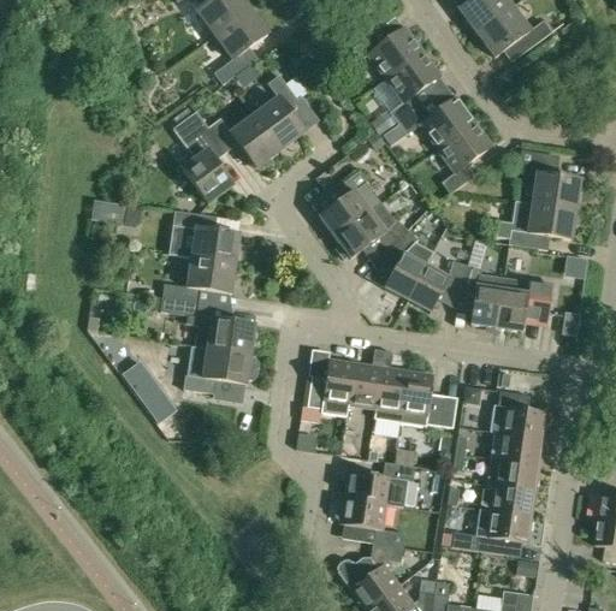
[(211,0),(197,10),(215,34),(249,9),(242,0),(211,0)]
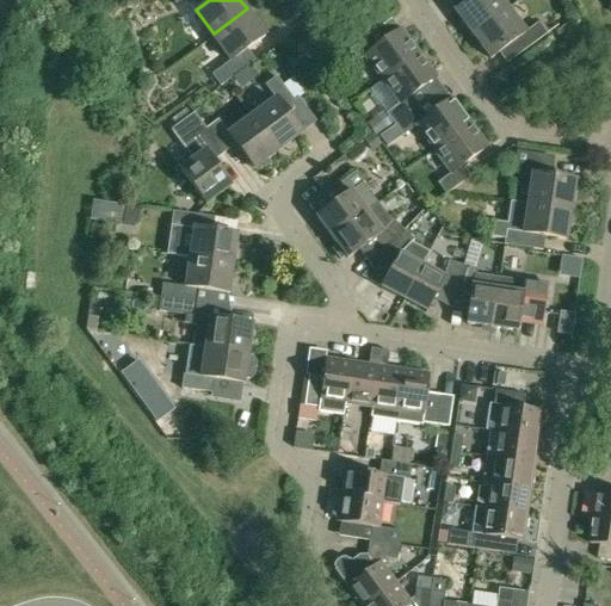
[(464,0),(455,7),(473,31),(506,5),(501,0),(464,0)]
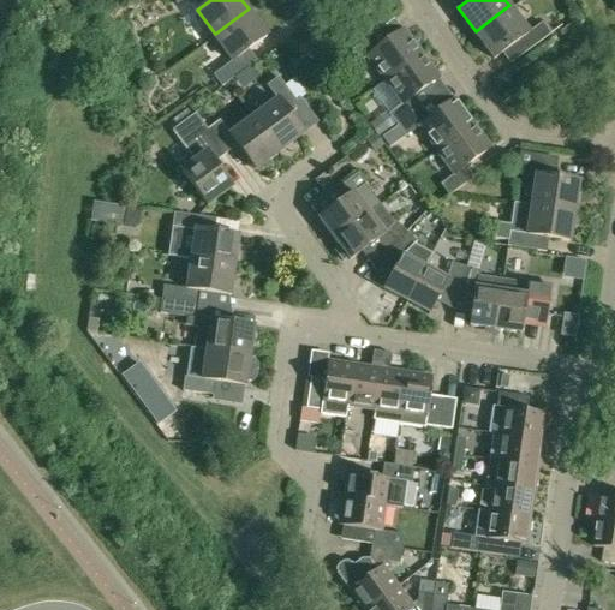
[(519,36),(529,47),(550,30),(542,18),(527,29),(509,5),(476,31),(494,55),(519,36)]
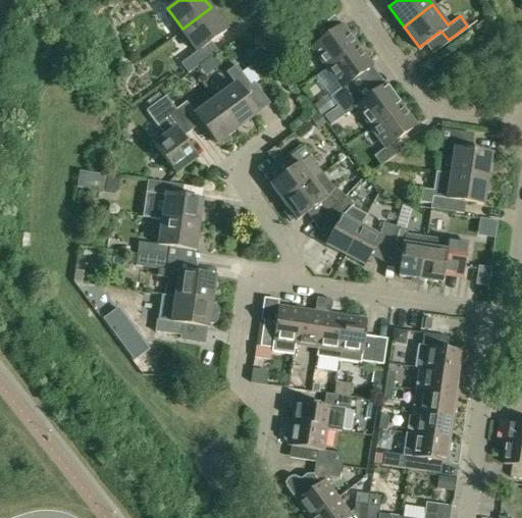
[(217,49),(211,40),(226,28),(211,7),(183,29),(197,49),(180,61),(188,71),(217,49)]
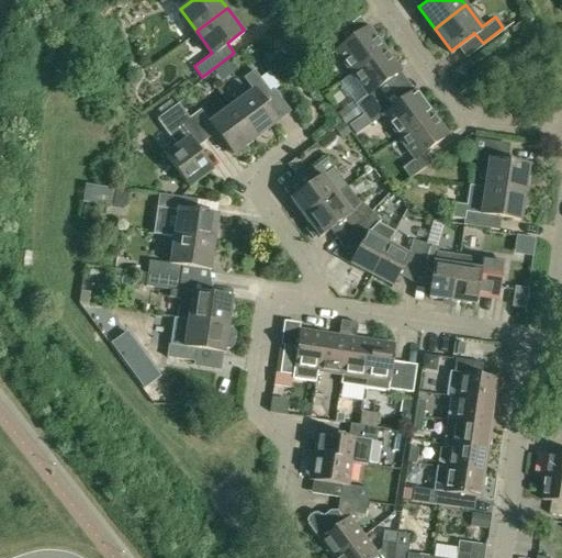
[(323,58),(335,48),(351,70),(384,46),(368,24),(345,41),(337,31),(315,47),(323,58)]
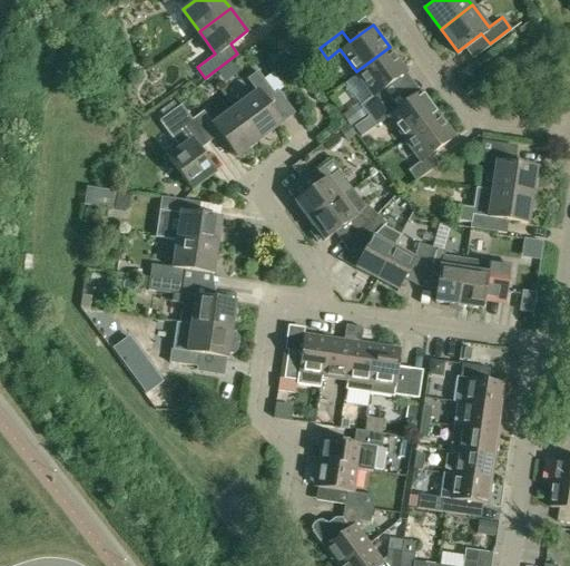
[(356,71),(372,94),(360,103),(367,114),(391,96),(383,86),(406,69),(390,47),(356,71)]
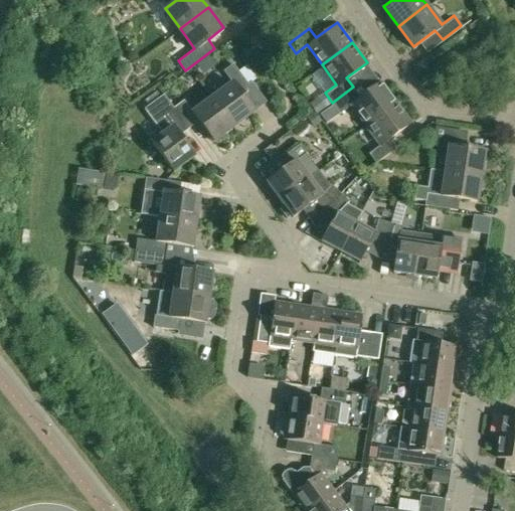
[(232,80),(212,96),(233,125),(253,109),(238,90),(248,82),(233,61),(223,68),(232,80)]
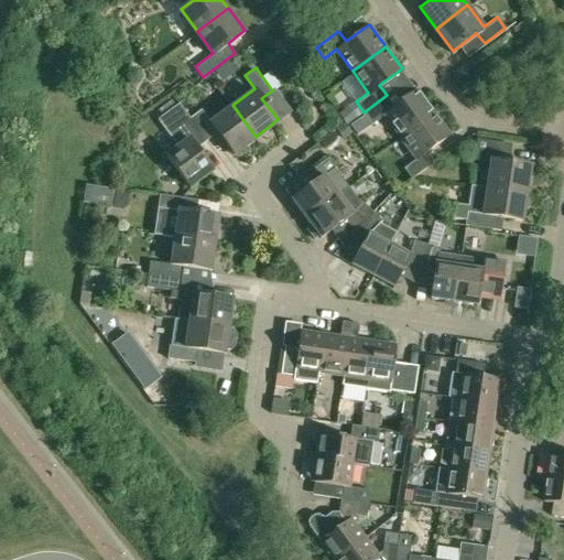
[(383,112),(400,135),(433,110),(416,88),(393,105),(387,95),(364,112),(371,122),(383,112)]
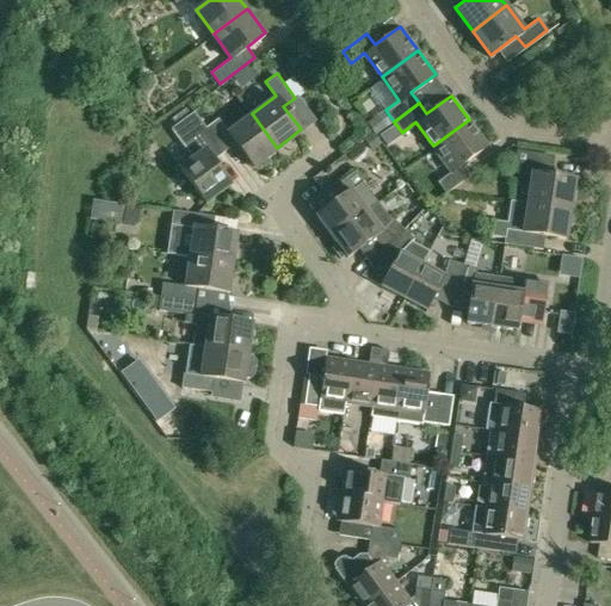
[(186,104),(171,116),(177,123),(191,112),(186,104)]
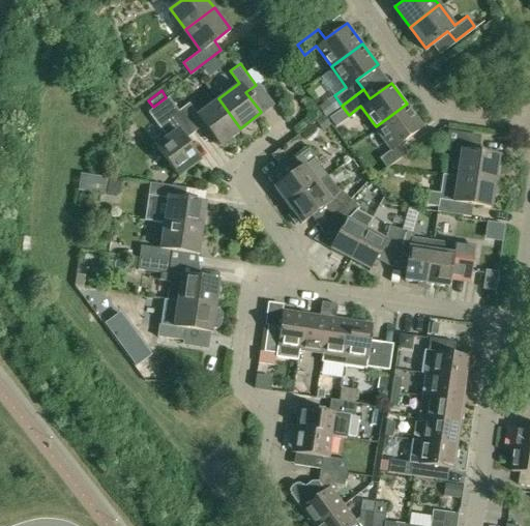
[(200,158),(184,138),(194,129),(179,109),(169,95),(166,97),(153,107),(148,110),(168,137),(156,145),(178,174),(200,158)]
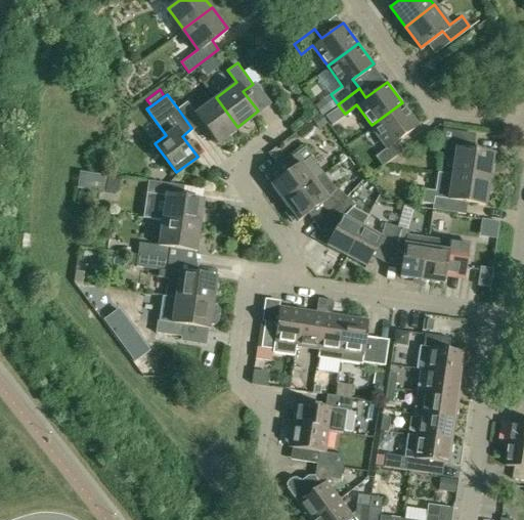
[(216,97),(197,112),(187,99),(177,107),(191,128),(202,121),(217,141),(237,127),(216,97)]
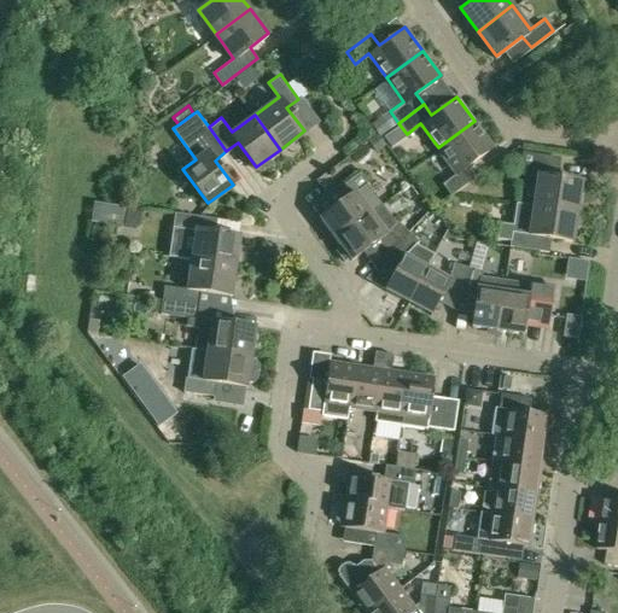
[(371,121),(382,135),(385,132),(375,117),(371,121)]
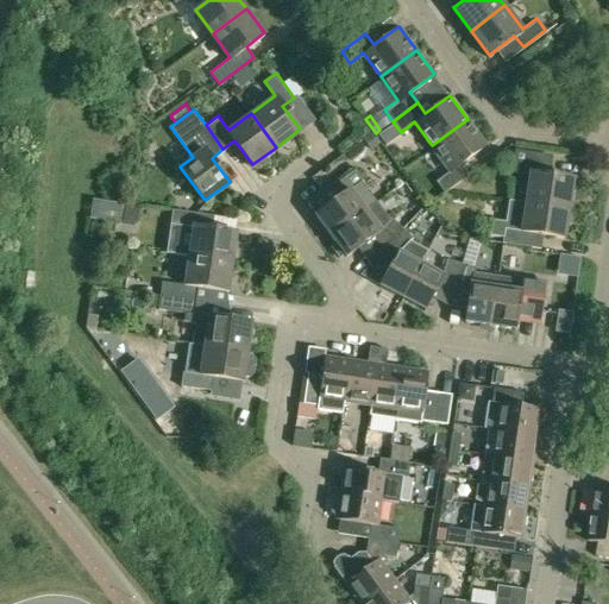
[(435,178),(444,190),(469,172),(460,162),(485,143),(468,119),(432,145),(449,169),(435,178)]
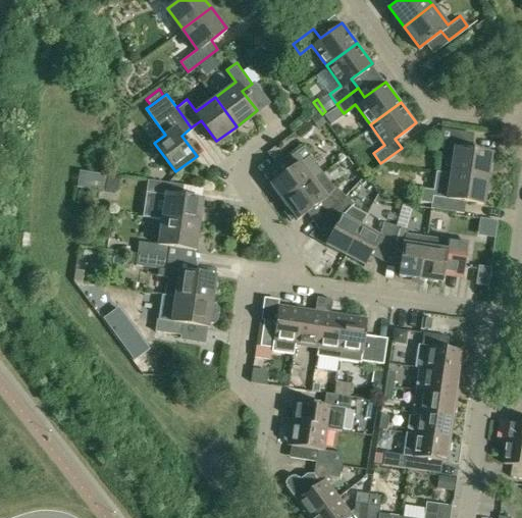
[(330,122),(344,113),(336,104),(324,113),(330,122)]
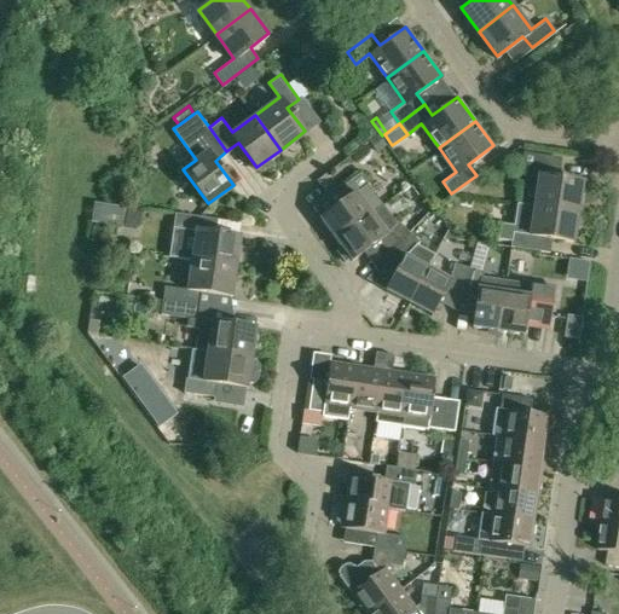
[(368,137),(376,149),(386,142),(377,131),(368,137)]
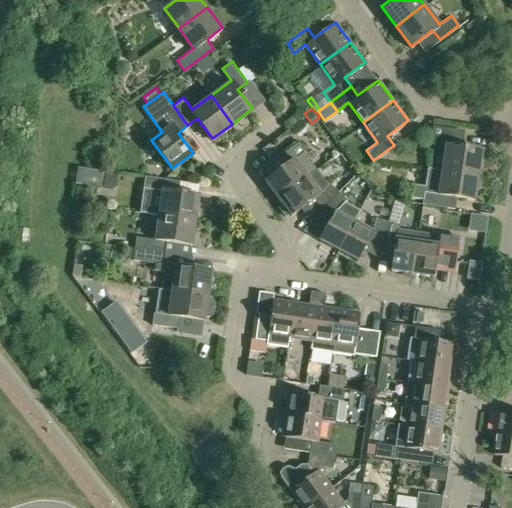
[(430,142),(445,144),(442,168),(477,174),(481,148),(456,145),(459,128),(432,124),(430,142)]
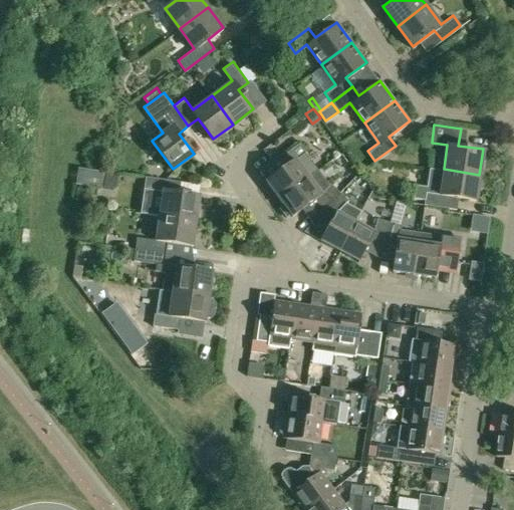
[(278,156),(285,165),(265,180),(278,197),(307,175),(295,159),(306,150),(299,141),(278,156)]
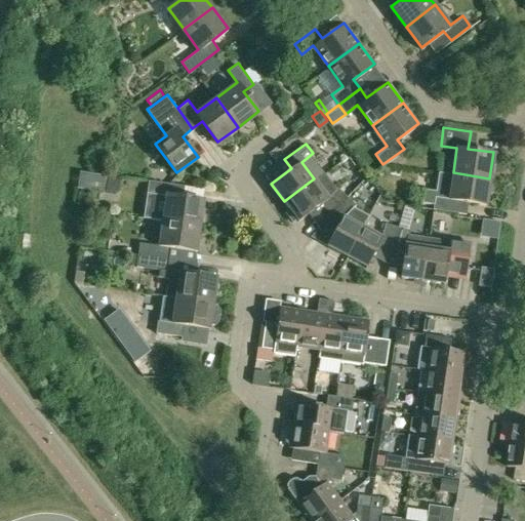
[(372,185),(367,164),(345,169),(350,190),(372,185)]
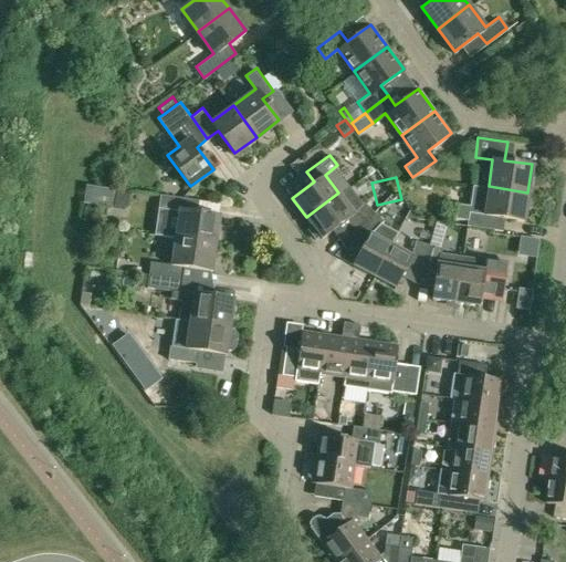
[(494,228),(495,215),(523,219),(527,193),(489,186),(472,184),(470,204),(457,201),(454,216),(467,218),(465,224),(494,228)]
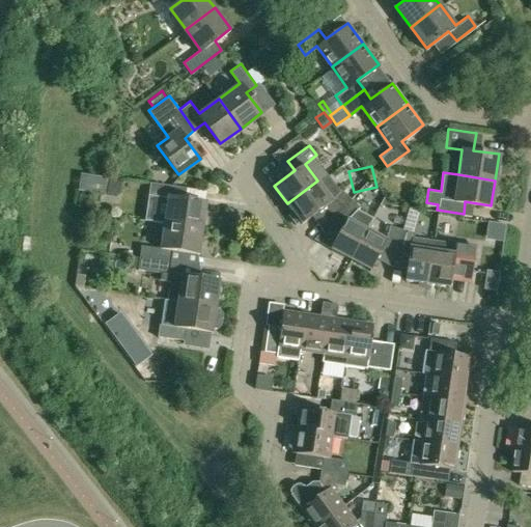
[(108,176),(106,192),(115,193),(121,190),(122,177),(108,176)]
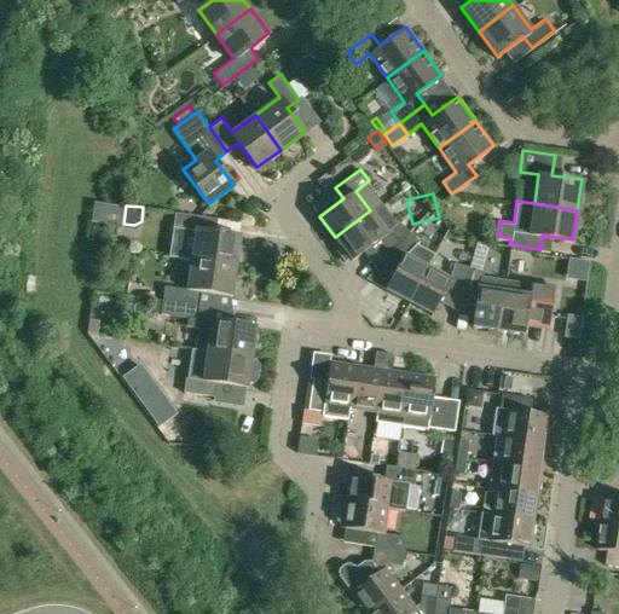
[(173,225),(196,229),(192,258),(235,264),(239,235),(208,230),(210,215),(175,210),(173,225)]
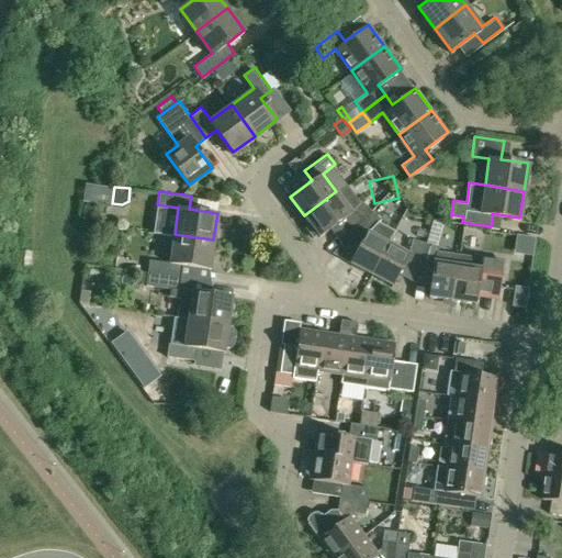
[(336,191),(304,215),(310,223),(306,226),(313,235),(317,233),(318,235),(339,220),(349,232),(371,208),(361,199),(350,210),(336,191)]
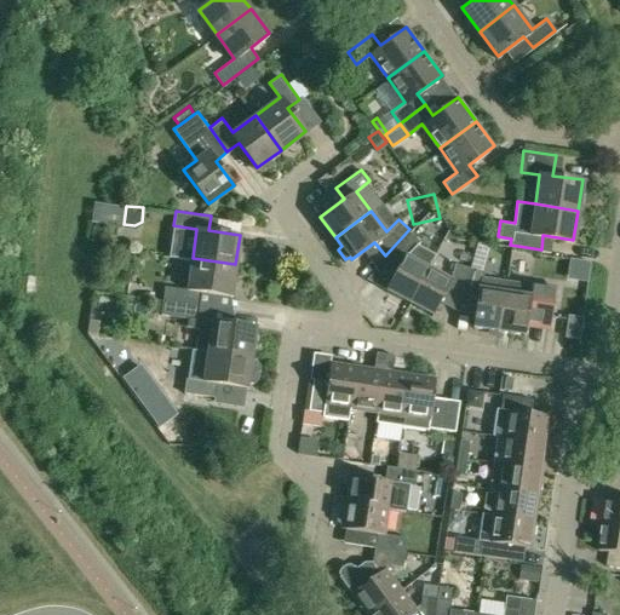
[(382,285),(386,287),(386,288),(411,302),(429,266),(436,253),(417,242),(419,239),(409,229),(385,256),(386,257),(373,270),(385,276),(382,285)]
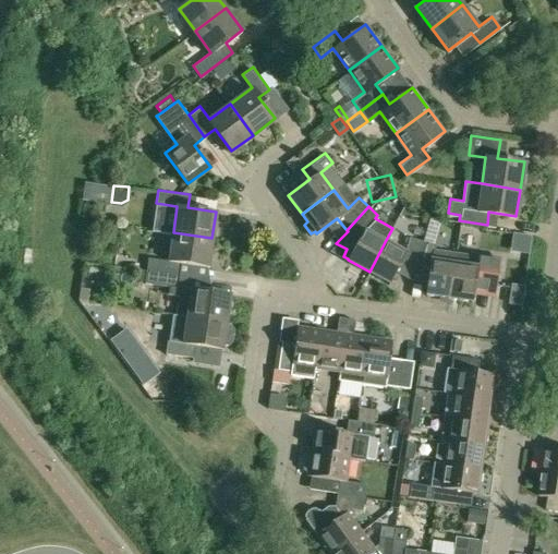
[(173,232),(169,259),(148,256),(147,263),(138,262),(138,267),(183,274),(184,262),(208,265),(211,238),(173,232)]
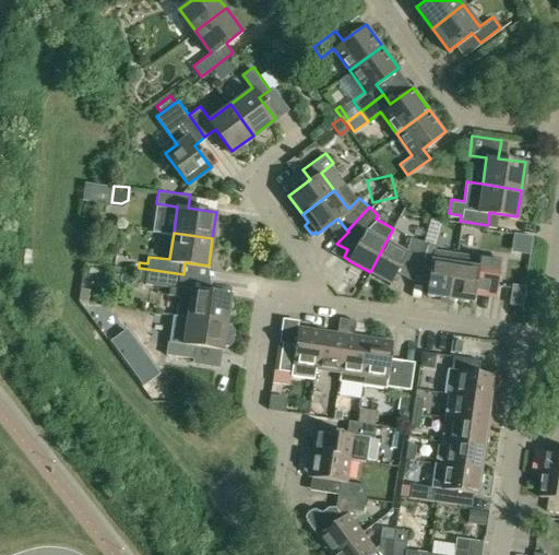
[(530,254),(532,235),(521,233),(519,251),(530,254)]
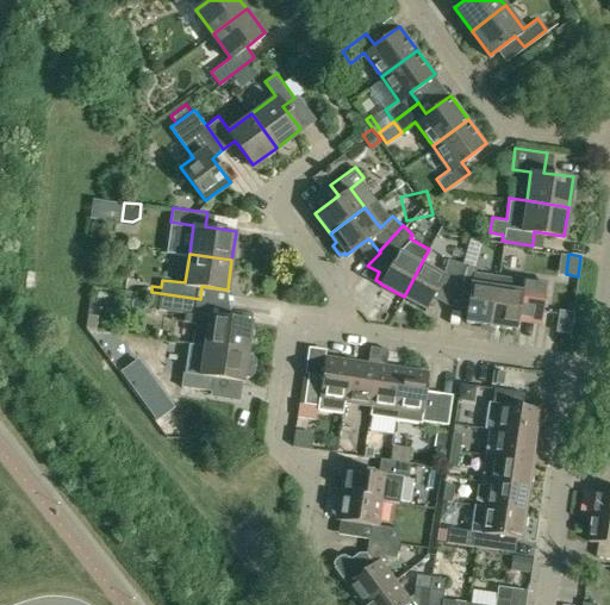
[(439,282),(453,291),(461,261),(447,257),(442,273),(422,262),(404,297),(425,307),(439,282)]
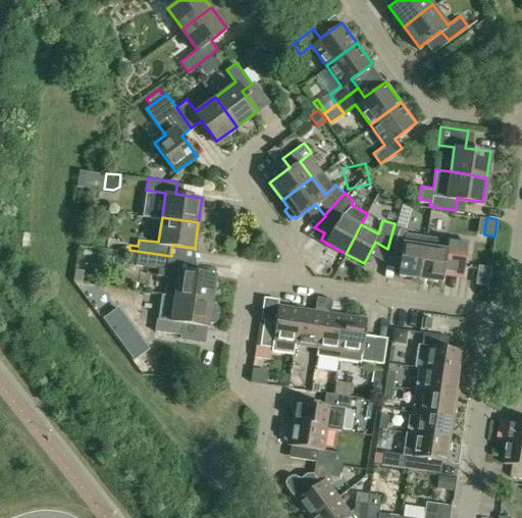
[(398,273),(420,276),(424,245),(413,243),(414,236),(405,235),(408,227),(395,223),(387,249),(401,251),(398,273)]
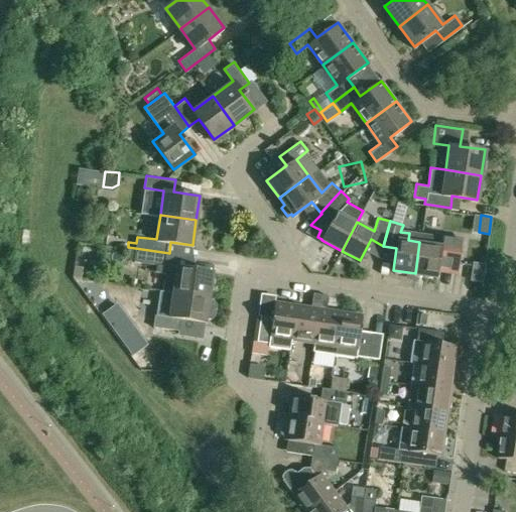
[(458,264),(462,236),(465,236),(467,227),(452,224),(449,234),(441,233),(439,245),(419,242),(415,273),(436,276),(438,261),(458,264)]
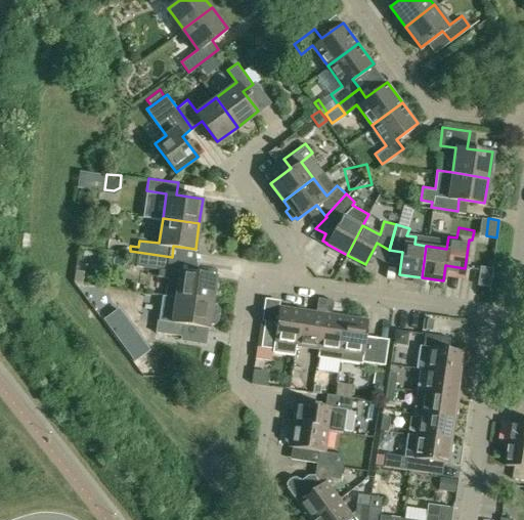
[(170,269),(172,257),(130,251),(129,257),(136,258),(136,264),(170,269)]
